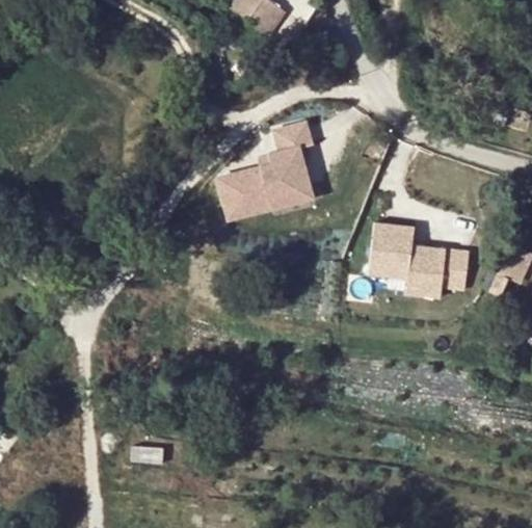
[(227,0),(224,3),(235,10),(242,0),(227,0)]
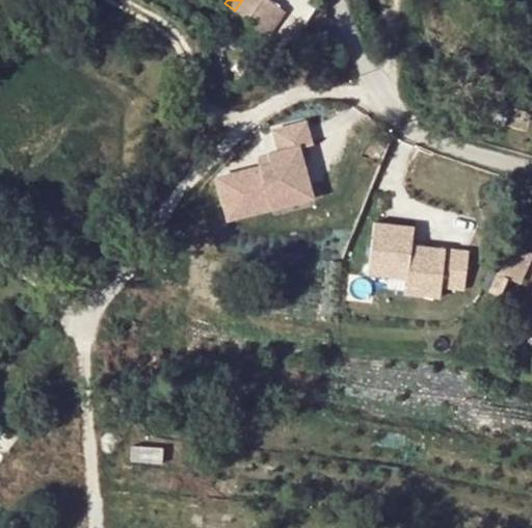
[(242,0),(235,10),(250,22),(266,1),(266,0),(242,0)]
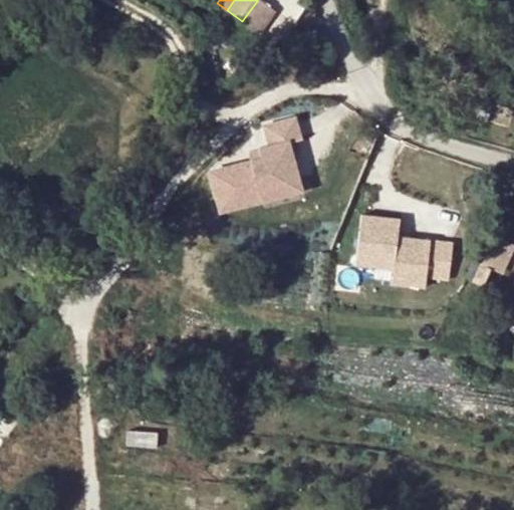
[(274,14),(257,1),(242,21),(261,33),(274,14)]
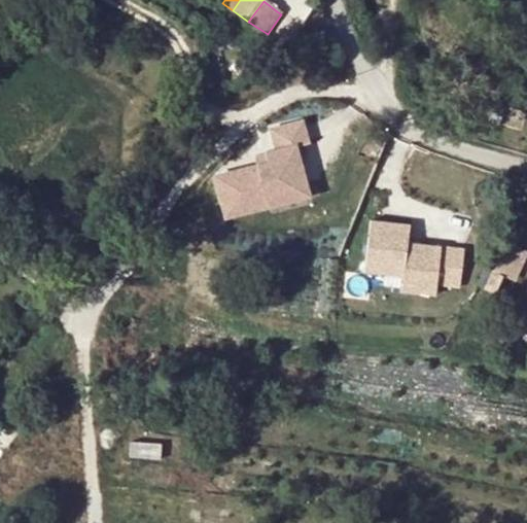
[(299,126),(268,133),(274,153),(262,157),(265,167),(212,181),(223,221),(266,209),(262,200),(303,188),(292,150),(305,146),(299,126)]
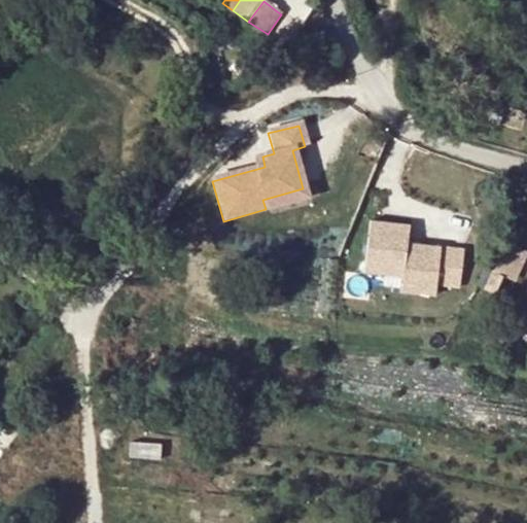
[(303,188),(262,200),(266,209),(305,198),(303,188)]
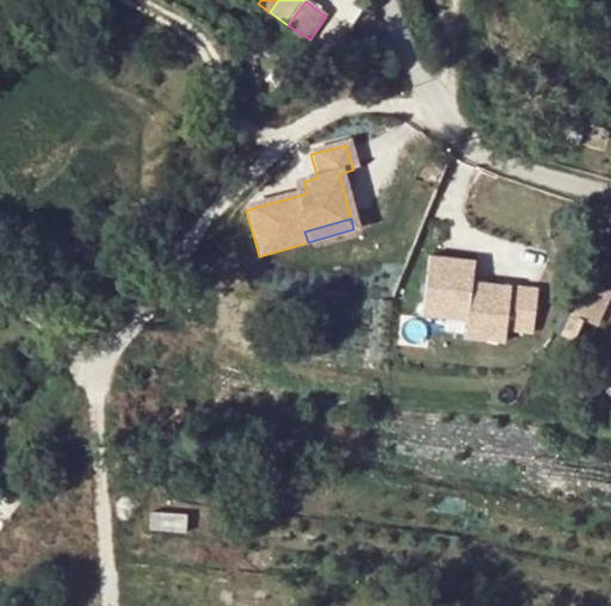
[(476,253),(431,248),(424,305),(469,310),(467,328),(507,333),(508,321),(535,323),(539,280),(482,274),(481,280),(474,279),(476,253)]
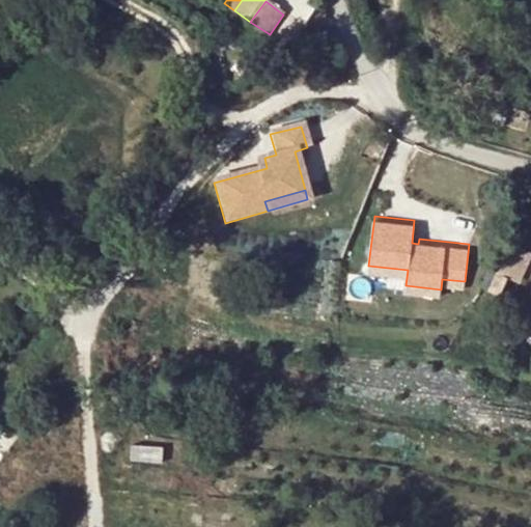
[(521,248),(530,250),(530,236),(525,233),(521,248)]
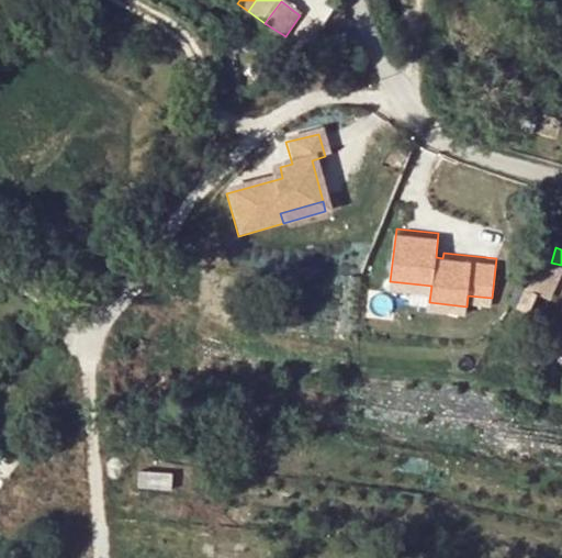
[(561,270),(539,261),(526,292),(543,298),(550,301),(561,272),(561,270)]
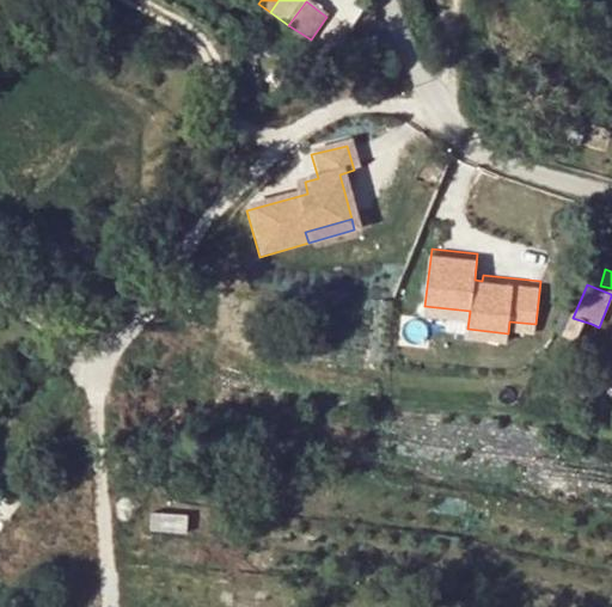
[(582,345),(592,324),(573,318),(564,338),(582,345)]
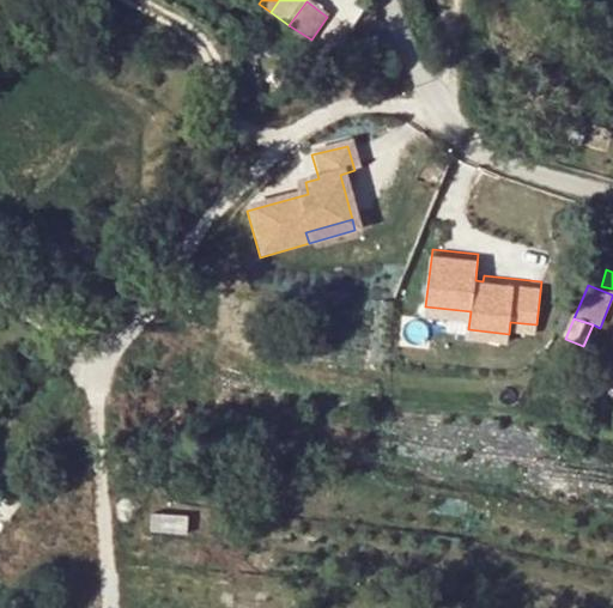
[(599,342),(612,348),(612,322),(608,321),(599,342)]
